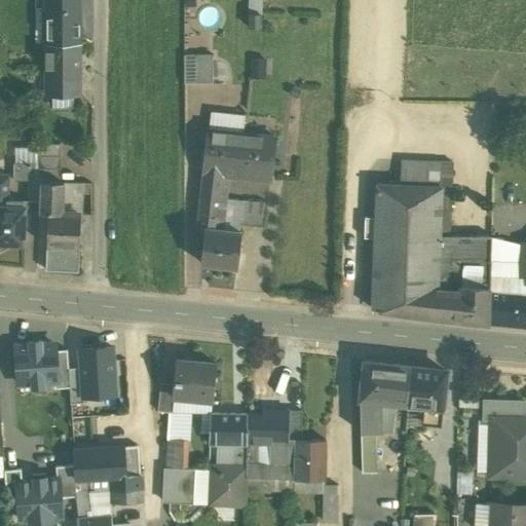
[(79,0),(46,0),(47,43),(79,43),(79,0)]
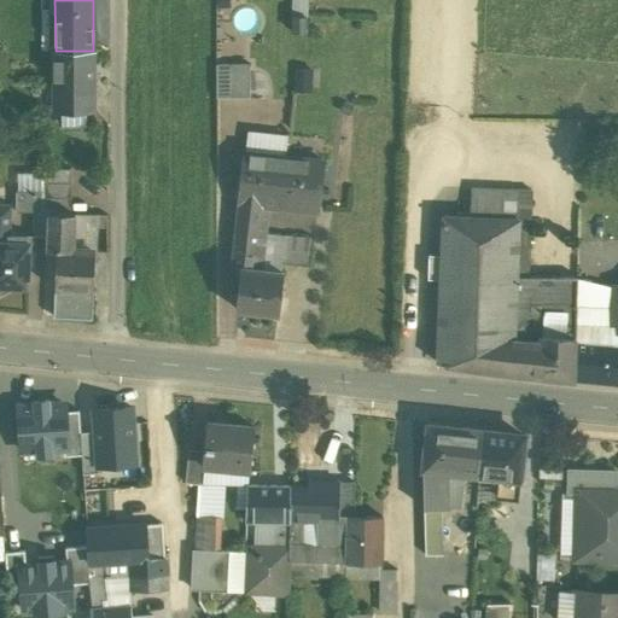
[(56,51),(54,51),(54,110),(93,110),(93,51),(56,51)]
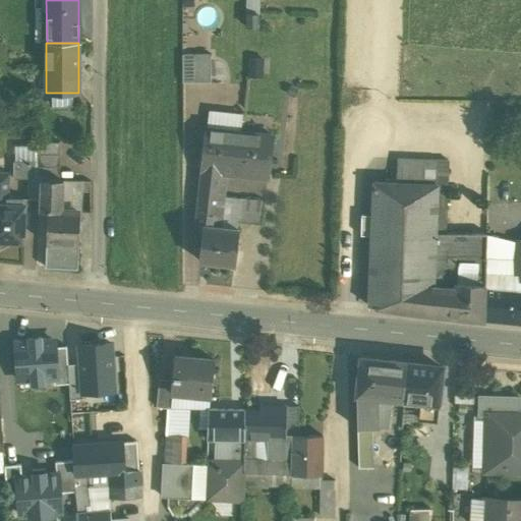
[(212,82),(212,55),(183,55),(183,83),(212,82)]
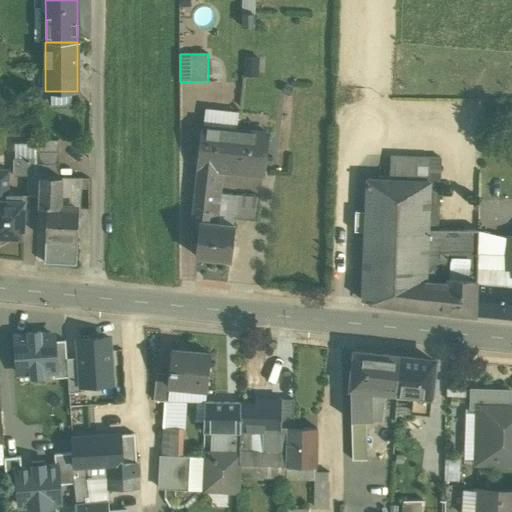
[(267,134),(204,128),(201,148),(218,150),(216,170),(222,171),(222,170),(263,175),(267,134)]
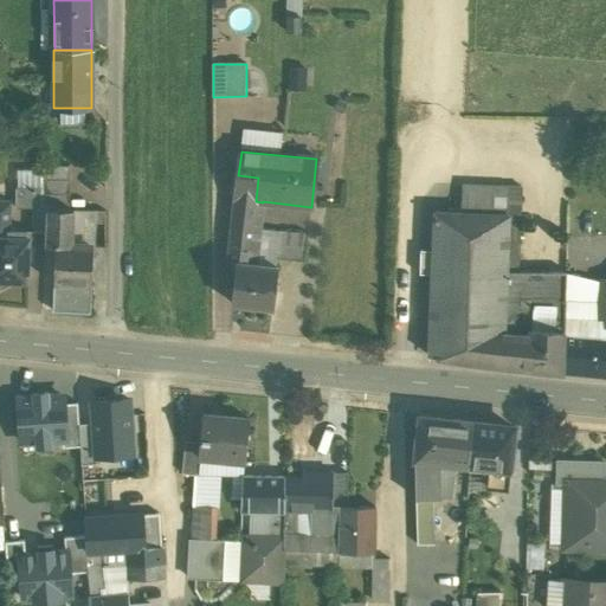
[(70,210),(70,166),(42,166),(42,189),(42,208),(47,210),(70,210)]
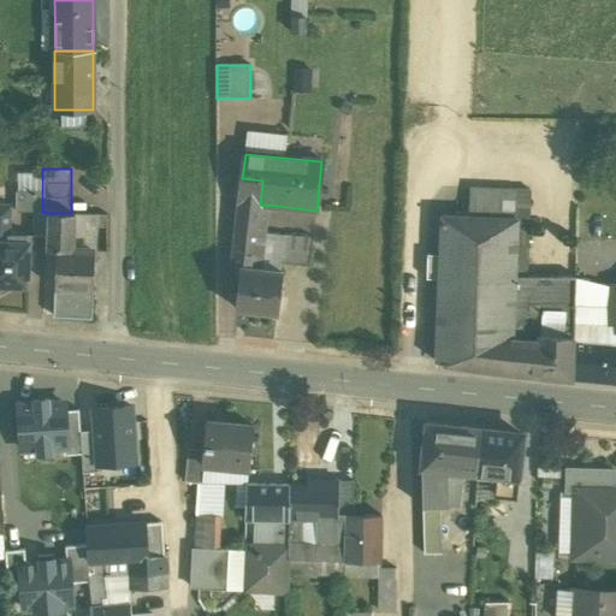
[(262,181),(242,178),(232,267),(243,268),(243,267),(260,270),(264,234),(267,206),(260,205),(262,181)]
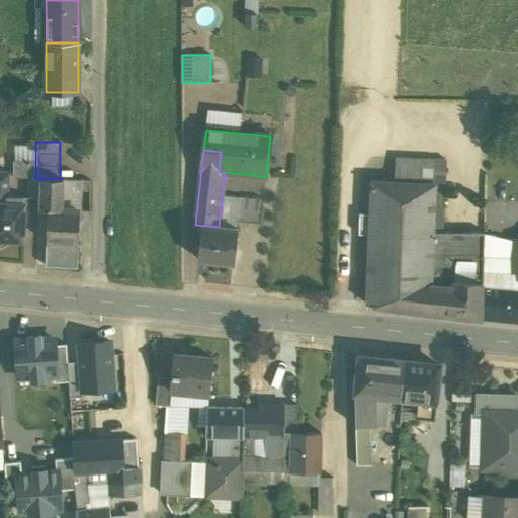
[(430,160),(393,158),(393,181),(432,183),(433,168),(430,167),(430,160)]
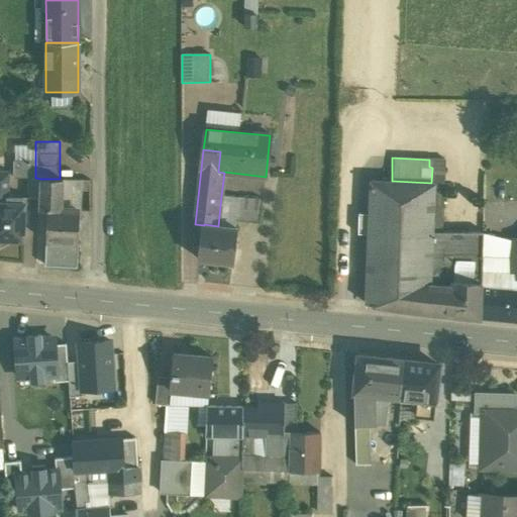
[(444,160),(429,160),(429,167),(432,168),(431,183),(433,183),(430,259),(441,260),(442,232),(444,160)]
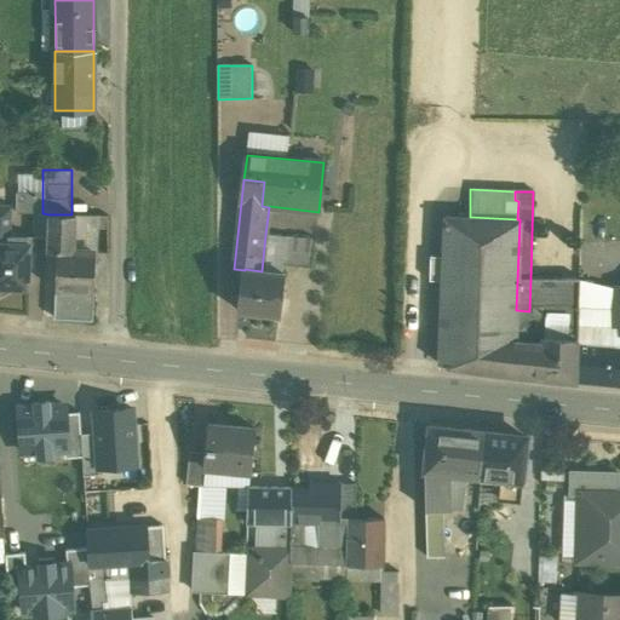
[(42,194),(16,194),(16,213),(34,213),(42,213),(42,194)]
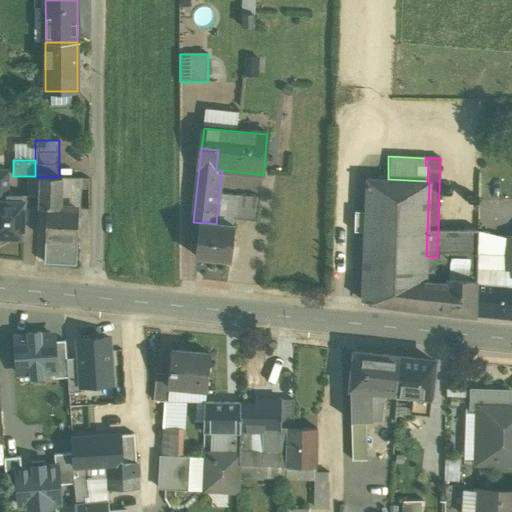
[(8,171),(0,170),(0,200),(7,201),(7,194),(8,171)]
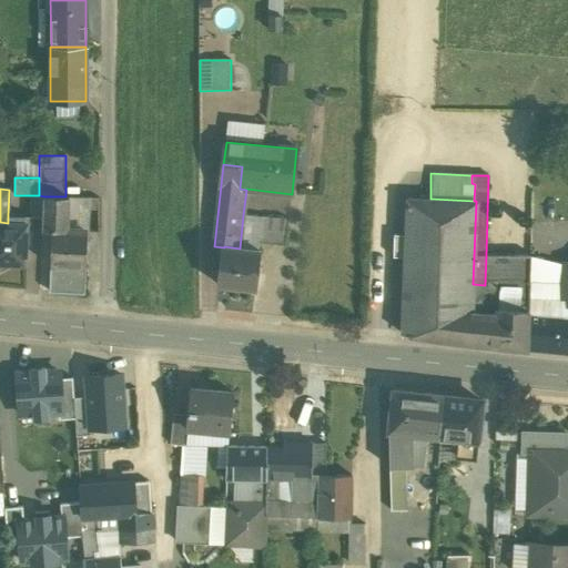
[(39,195),(31,195),(30,217),(43,219),(44,196),(39,195)]
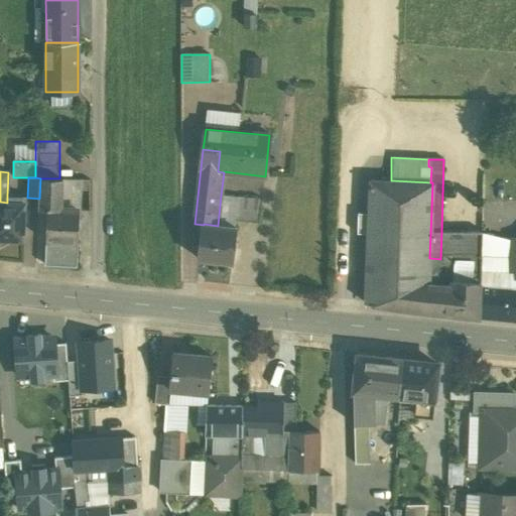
[(59,178),(40,178),(39,199),(39,210),(47,210),(47,208),(61,209),(62,178),(59,178)]
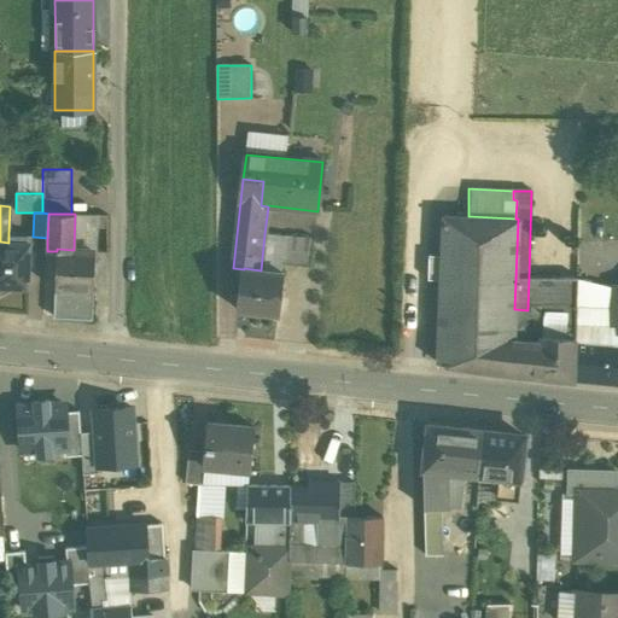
[(468,216),(442,215),(437,361),(437,362),(438,362),(512,373),(514,309),(518,219),(516,219),(468,216)]
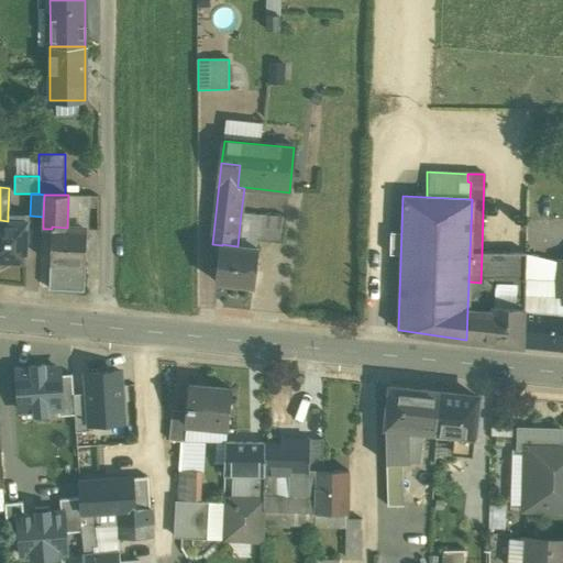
[(258,216),(241,213),(238,246),(255,249),(256,242),(258,216)]
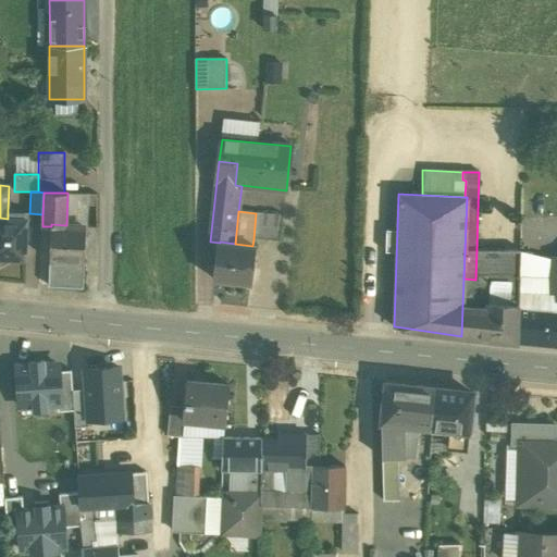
[(283,217),(256,213),(254,239),(280,242),(283,217)]
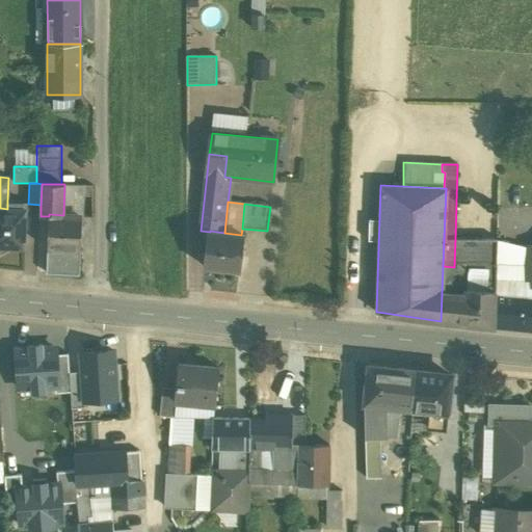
[(7,209),(0,208),(0,245),(23,246),(25,209),(23,209),(7,209)]
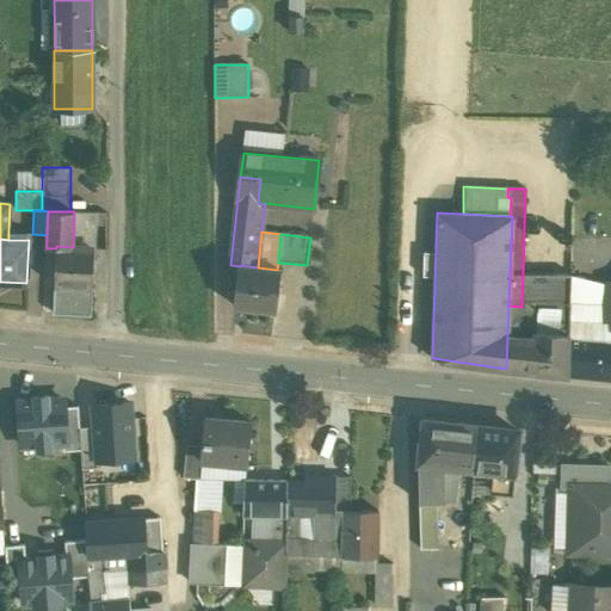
[(73,247),(56,246),(56,248),(54,285),(93,288),(94,248),(73,247)]
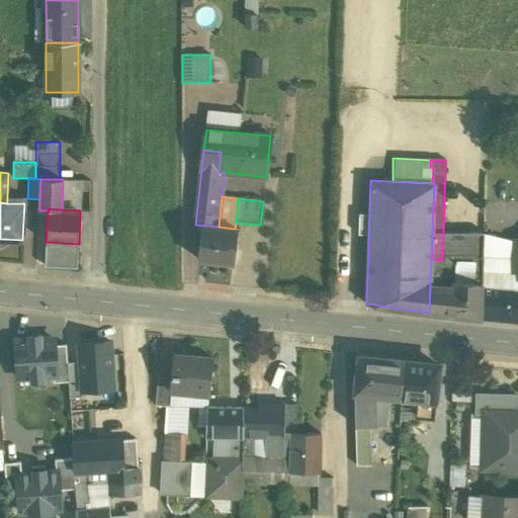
[(219,227),(204,225),(204,226),(200,260),(233,263),(237,229),(235,229),(219,227)]
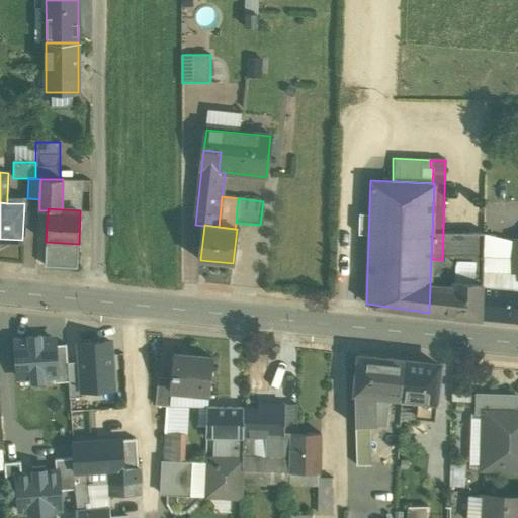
[(442,260),(431,259),(429,313),(482,317),(483,286),(483,278),(484,257),(485,233),(443,233),(442,260)]
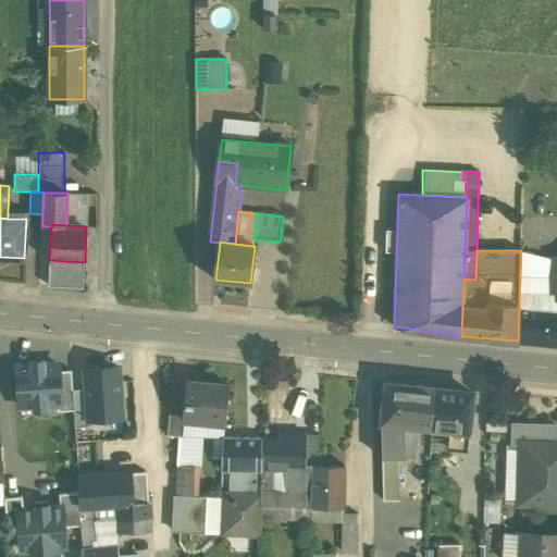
[(85,262),(49,260),(48,286),(83,287),(85,262)]
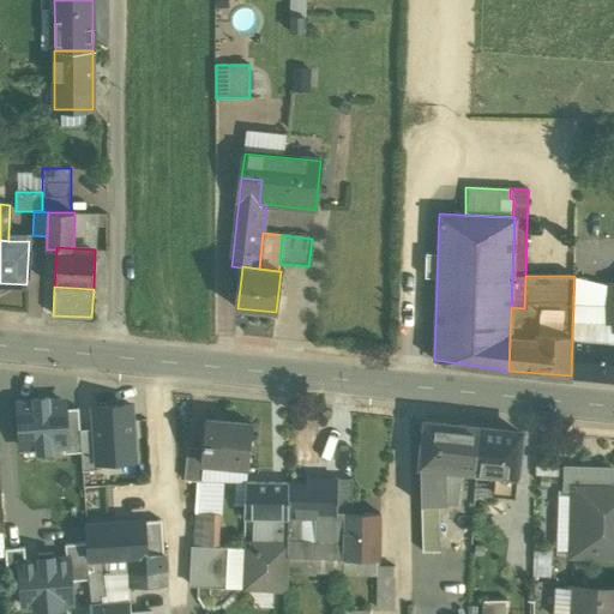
[(608,306),(573,305),(572,330),(589,330),(589,324),(608,325),(609,324),(609,306),(608,306)]
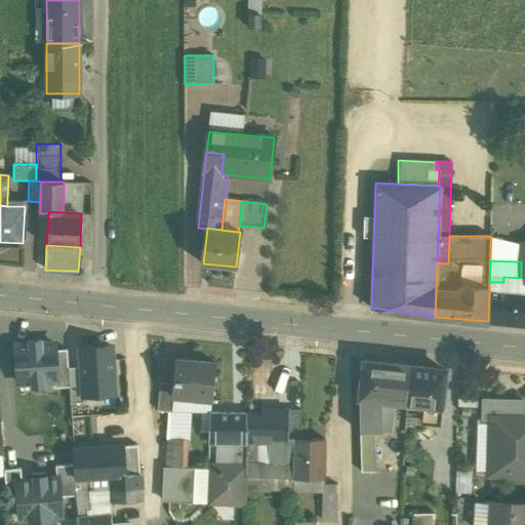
[(524,322),(524,292),(489,290),(488,321),(524,326),(524,322)]
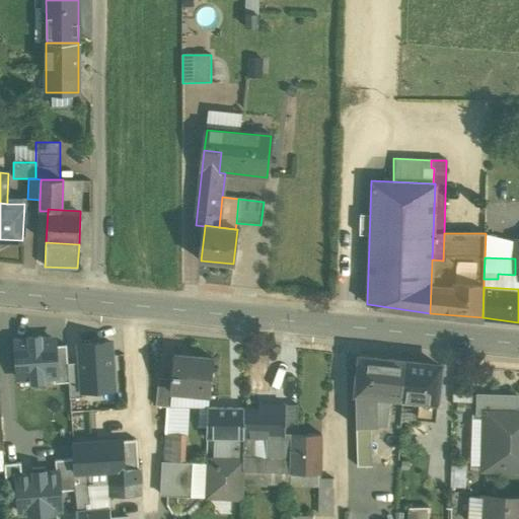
[(18,345),(20,378),(58,376),(57,348),(57,343),(42,344),(42,339),(28,339),(29,344),(18,345)]
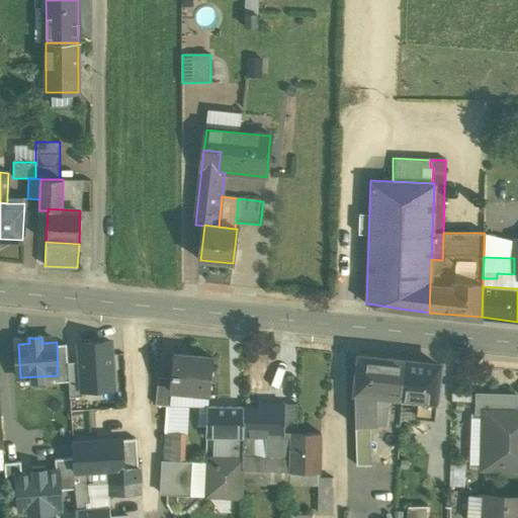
[(111,342),(79,344),(80,362),(82,391),(113,389),(111,342)]
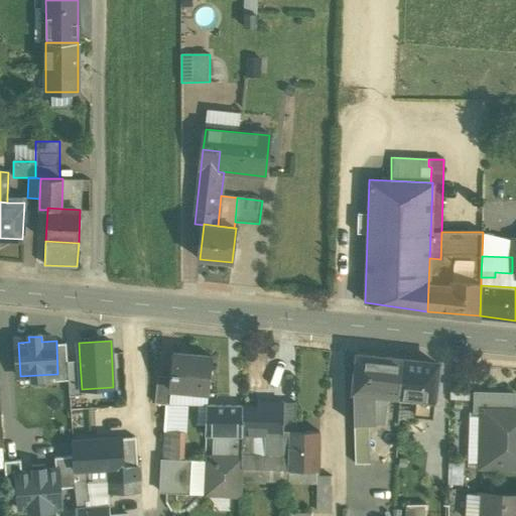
[(57,374),(57,379),(69,379),(68,361),(67,346),(56,346),(57,374)]
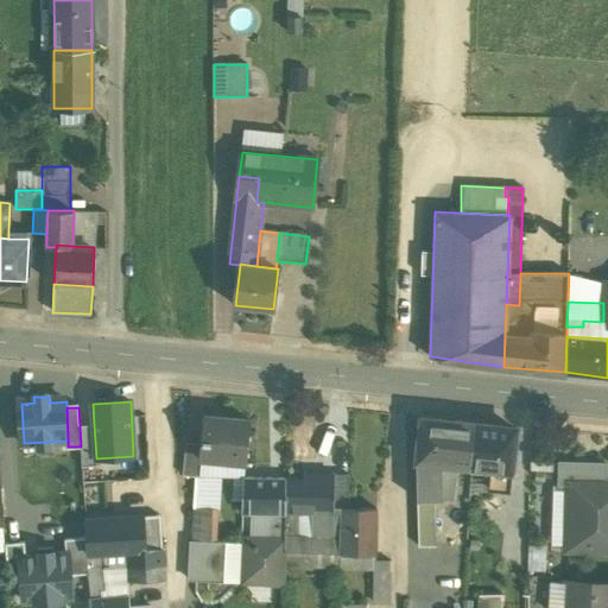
[(226,420),(206,418),(206,417),(204,417),(201,444),(200,457),(201,458),(245,462),(249,422),(226,419),(226,420)]
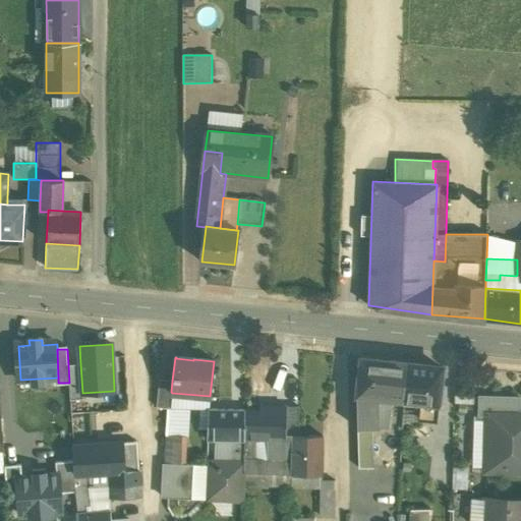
[(407,363),(361,358),(357,395),(393,399),(403,400),(407,363)]
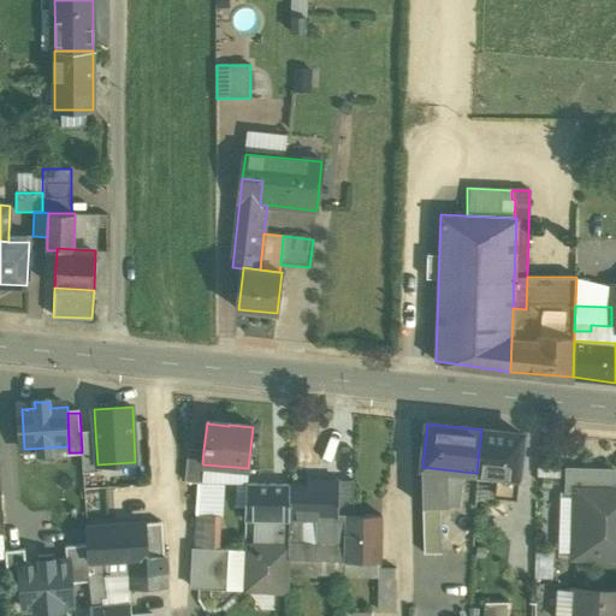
[(521,434),(502,432),(481,430),(477,473),(498,475),(516,478),(519,478),(521,456),(519,455),(521,434)]
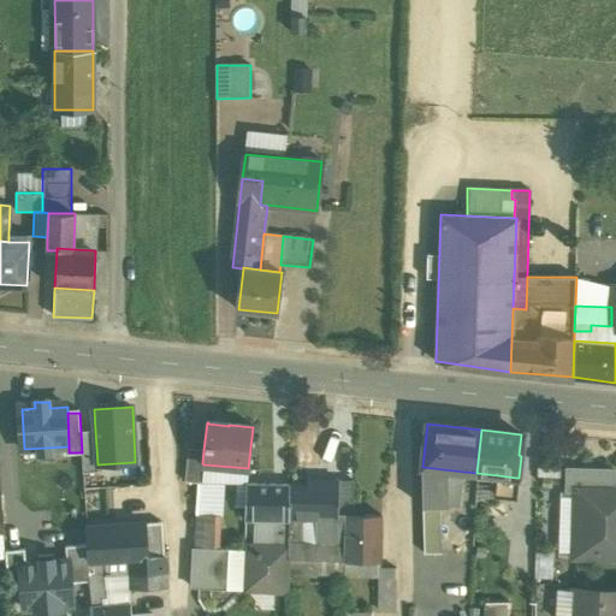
[(95,431),(81,431),(82,452),(82,471),(98,469),(98,465),(95,431)]
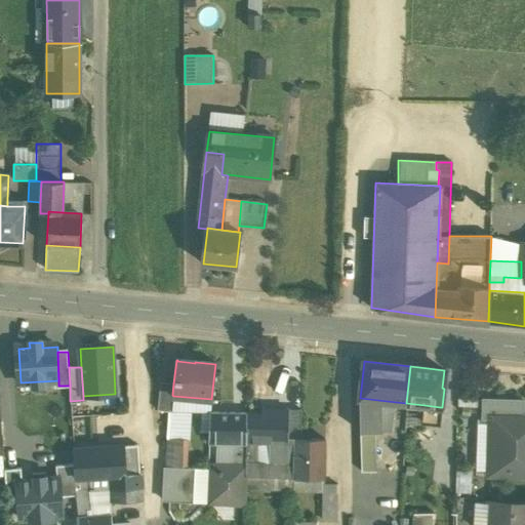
[(173,384),(161,382),(158,411),(168,412),(172,412),(173,396),(172,395),(173,384)]
